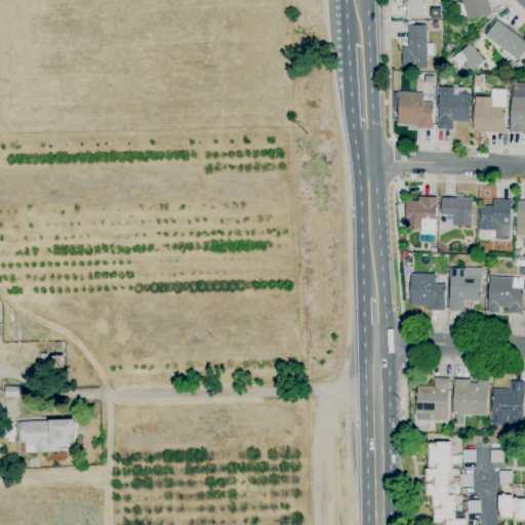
[(422,17),(406,17),(406,0),(421,0),(421,1),(422,1),(422,17)]
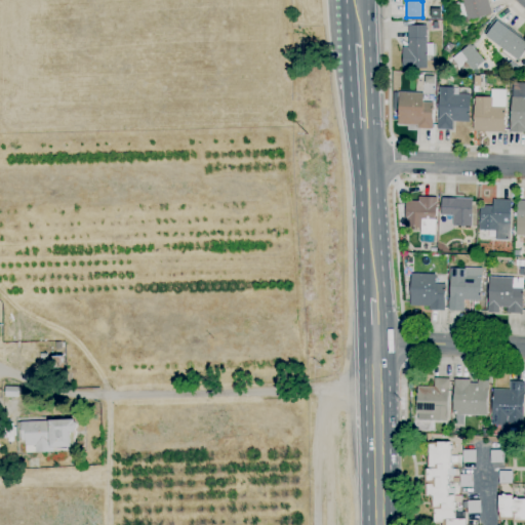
[(468,22),(467,16),(459,18),(455,3),(461,1),(460,0),(488,0),(492,14),(468,22)]
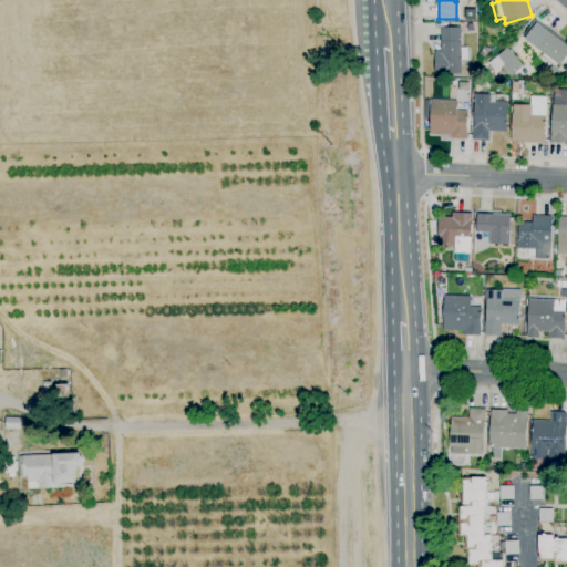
[(566,57),(557,70),(556,69),(539,58),(543,52),(525,40),(526,38),(524,35),(535,20),(566,42),(566,57)]
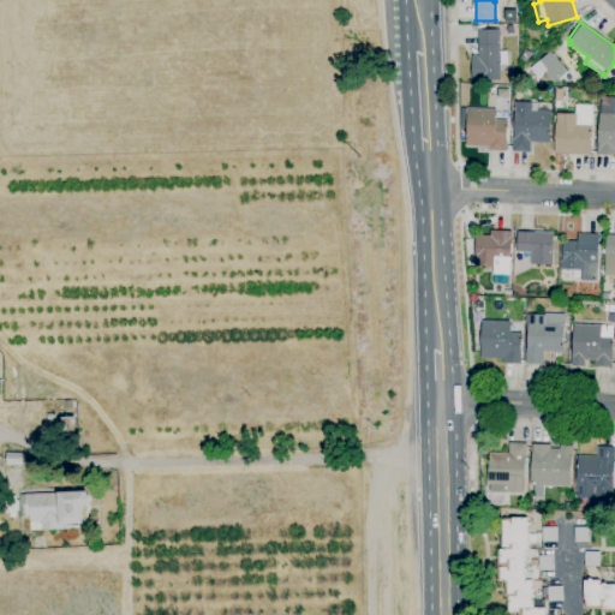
[(472,82),(471,55),(478,55),(478,30),(499,30),(500,52),(508,51),(508,65),(500,66),(500,81),(481,81),(481,82),(472,82)]
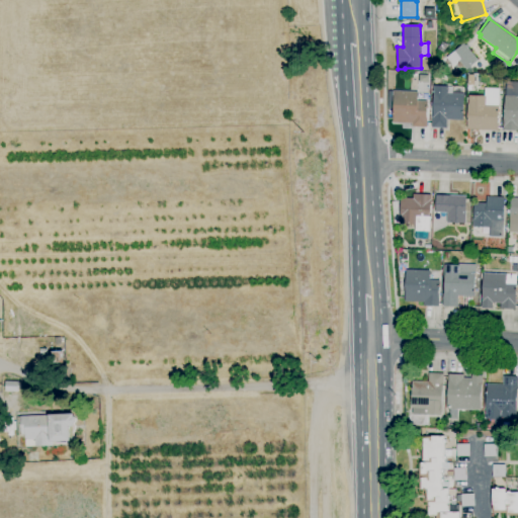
[(466,71),(452,53),(464,42),(469,48),(468,49),(479,61),(466,71)]
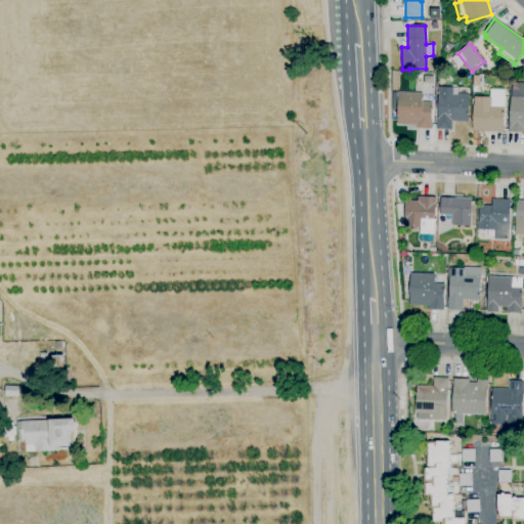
[(523,133),(509,132),(512,83),(523,83),(523,133)]
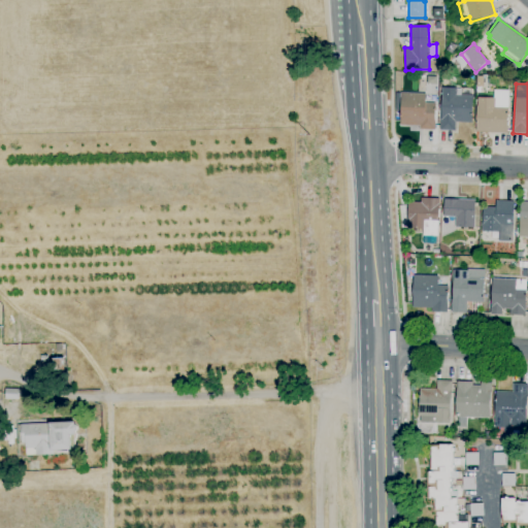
[(454,131),(440,130),(442,88),(456,89),(456,95),(460,96),(460,95),(472,95),(471,123),(455,122),(454,131)]
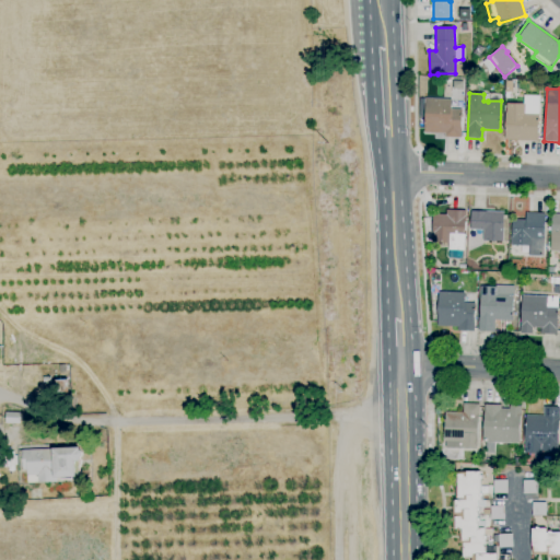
[(538,141),(504,140),(506,103),(524,104),(524,95),(539,96),(538,114),(539,114),(538,141)]
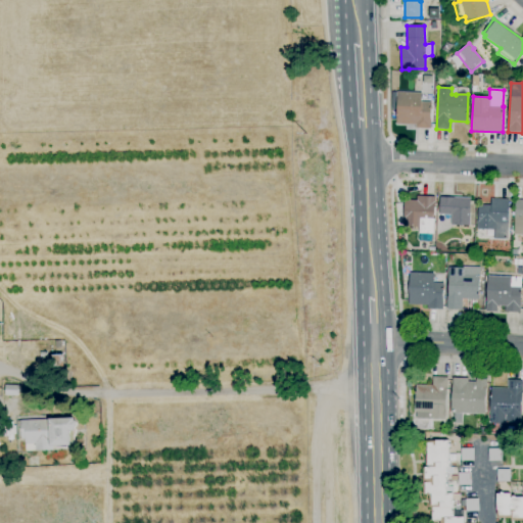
[(430,129),(415,129),(415,126),(395,125),(397,92),(422,93),(421,101),(431,102),(430,129)]
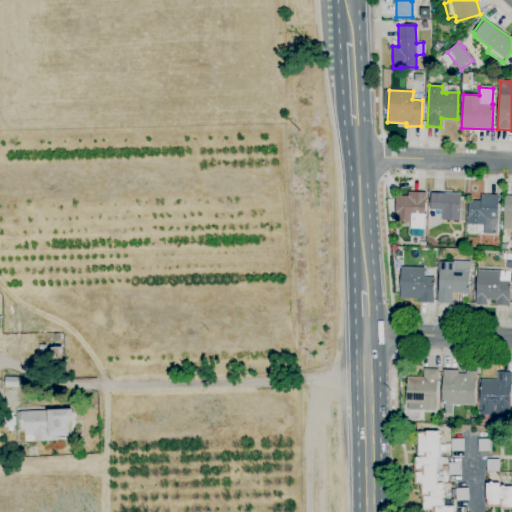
[(423,236),(410,235),(410,222),(394,222),(395,196),(408,196),(408,192),(425,193),(425,214),(425,229),(423,229),(423,236)]
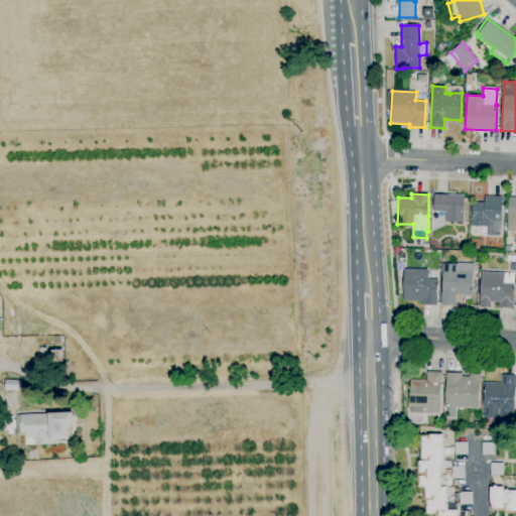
[(464,223),(444,223),(445,213),(432,212),(433,195),(465,196),(464,212),(467,212),(467,219),(464,219),(464,223)]
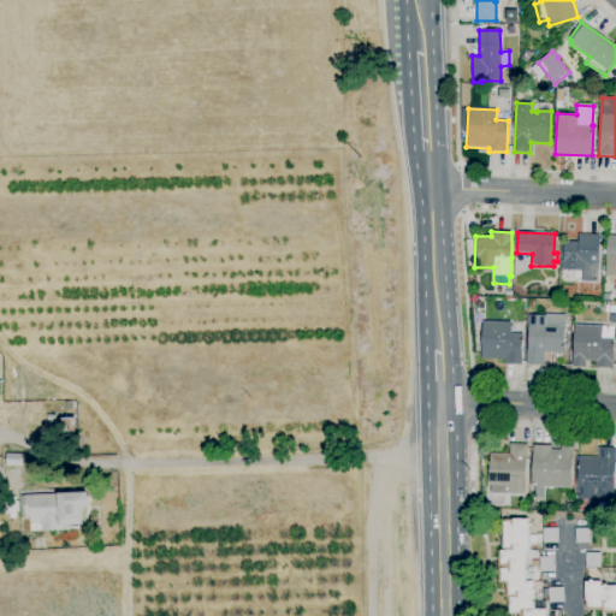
[(598,283),(582,282),(582,271),(562,271),(563,242),(579,243),(579,235),(600,236),(598,283)]
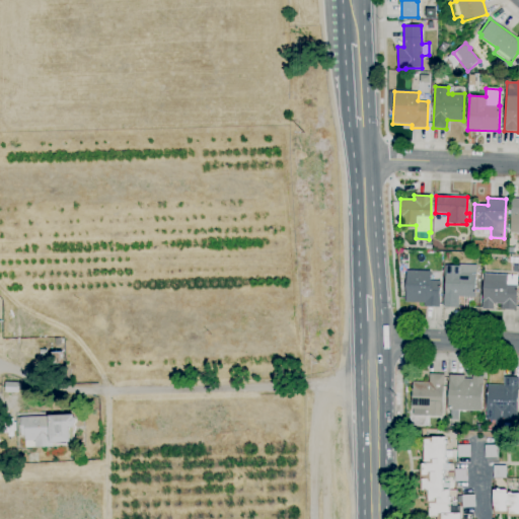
[(518,234),(510,234),(512,198),(518,198),(518,234)]
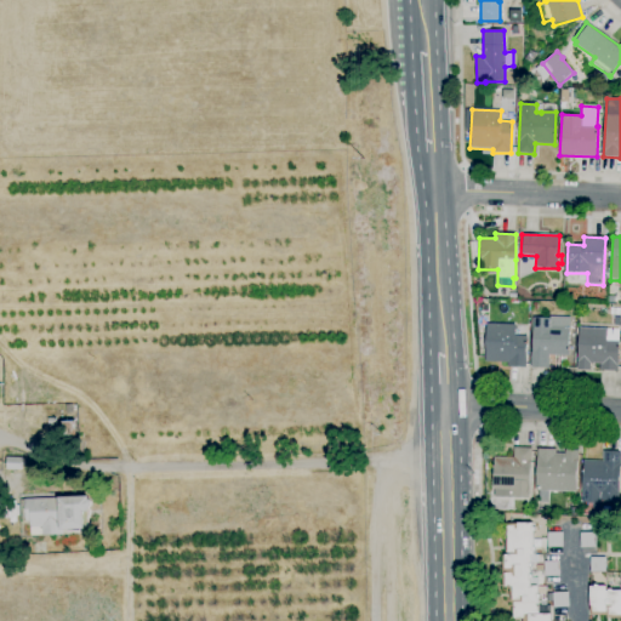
[(620,315),(610,314),(611,308),(620,308),(620,305),(620,314),(620,315)]
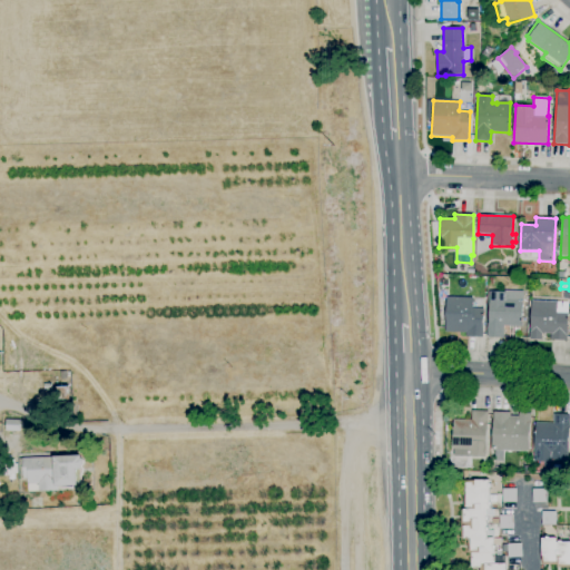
[(503,338),(488,338),(488,323),(489,323),(489,292),(504,292),(504,300),(522,301),(522,326),(503,326),(503,338)]
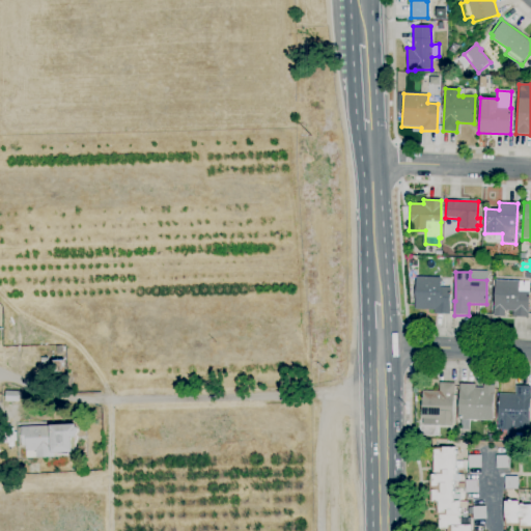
[(449,314),(435,314),(435,310),(415,309),(417,276),(440,278),(440,287),(450,287),(449,308),(450,308),(449,314)]
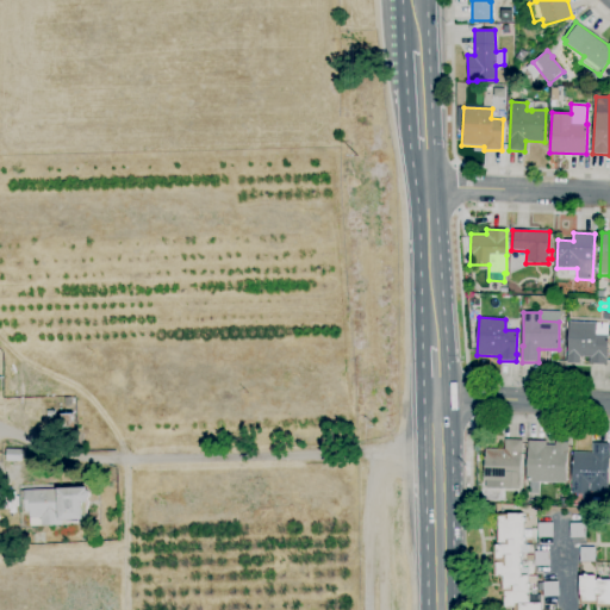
[(607,365),(589,363),(590,358),(580,356),(579,363),(567,363),(568,322),(609,324),(607,365)]
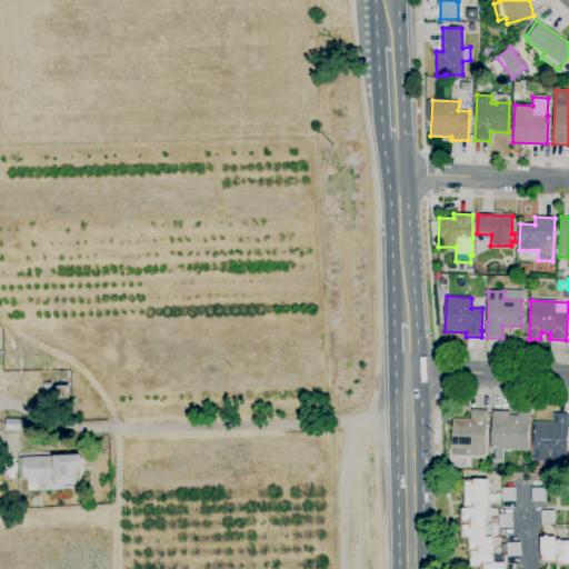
[(58,400),(57,387),(70,386),(71,399),(58,400)]
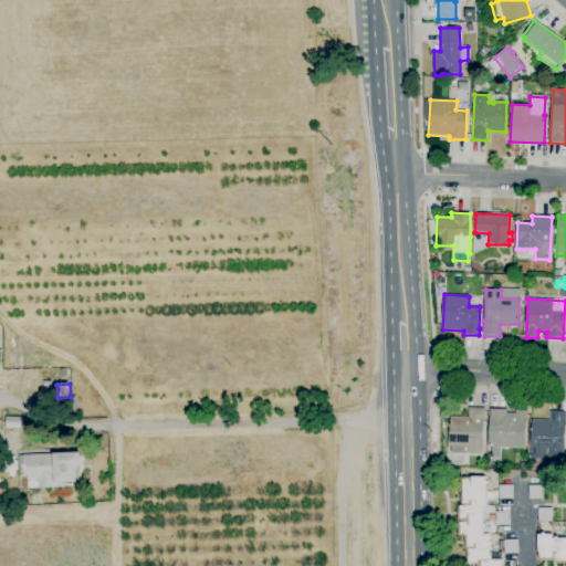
[(481,454),(450,453),(450,446),(449,446),(450,416),(469,417),(469,408),(485,409),(485,421),(483,421),(481,454)]
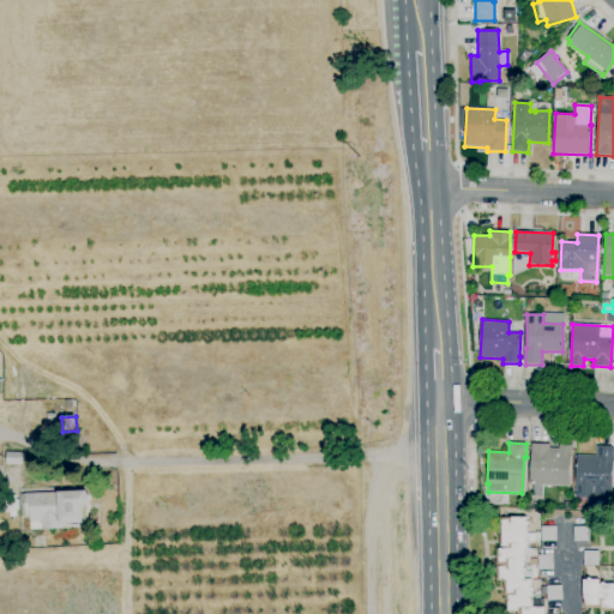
[(570,487),(529,485),(531,444),(549,444),(549,447),(558,449),(558,445),(572,445),(570,487)]
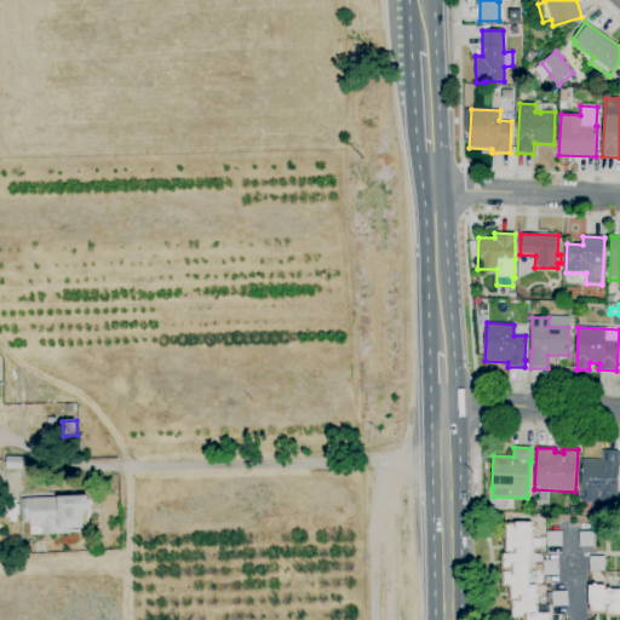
[(619,451),(618,504),(580,503),(583,459),(602,460),(602,451),(619,451)]
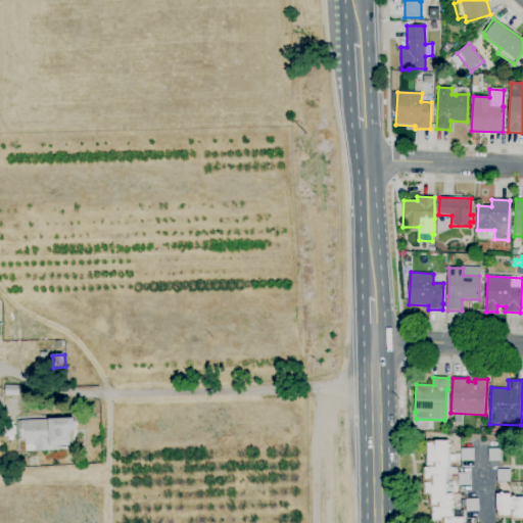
[(5,396),(5,386),(18,385),(18,389),(20,389),(20,392),(18,392),(18,395),(5,396)]
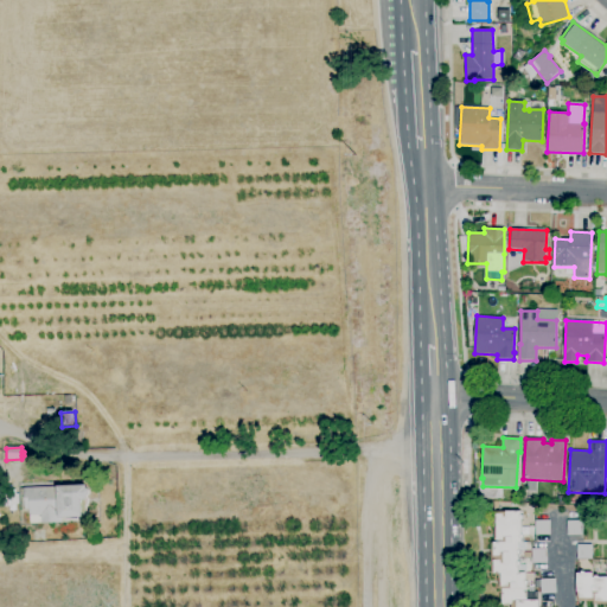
[(88,497),(88,499),(85,500),(87,515),(82,516),(82,519),(64,519),(64,523),(30,524),(29,509),(21,510),(20,487),(88,485),(88,489),(90,490),(90,494),(88,497)]
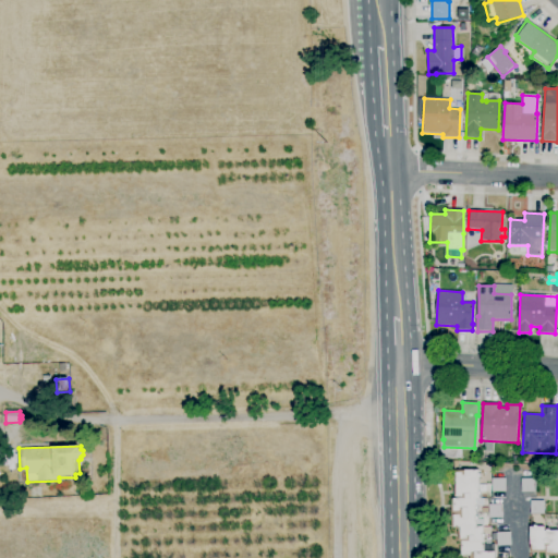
[(469,557),(469,556),(461,556),(460,528),(453,528),(453,516),(460,516),(460,511),(453,511),(453,499),(463,499),(463,497),(457,497),(456,472),(464,472),(464,470),(478,470),(478,474),(481,474),(481,477),(478,477),(480,492),(482,492),(482,495),(480,495),(480,499),(476,499),(476,506),(478,506),(478,509),(476,509),(477,516),(478,516),(478,520),(484,519),(484,526),(483,526),(484,534),(485,534),(485,537),(484,537),(484,552),(495,552),(495,557),(469,557)]
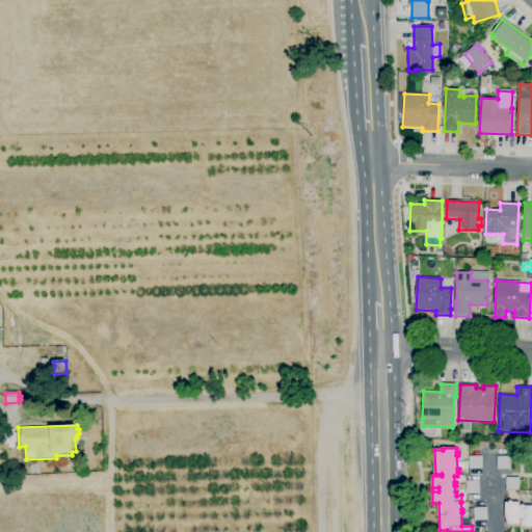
[(469,470),(469,456),(482,456),(482,470),(469,470)]
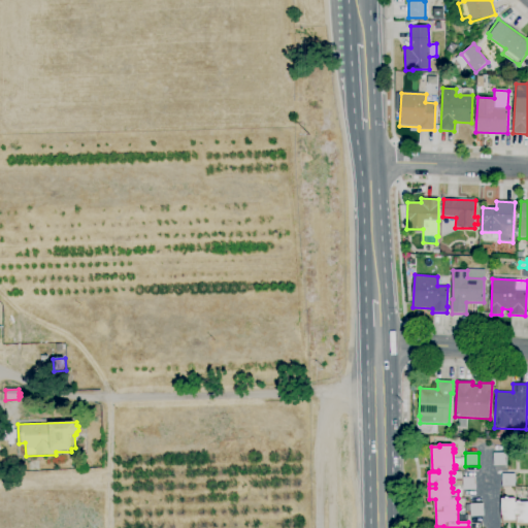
[(493,466),(493,453),(506,453),(506,465),(493,466)]
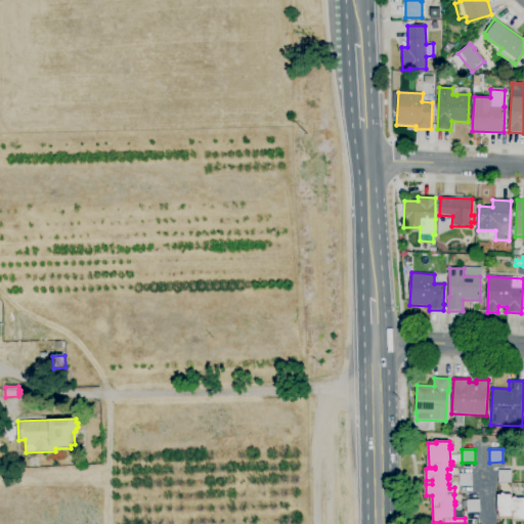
[(511,483),(497,483),(497,471),(511,470),(511,483)]
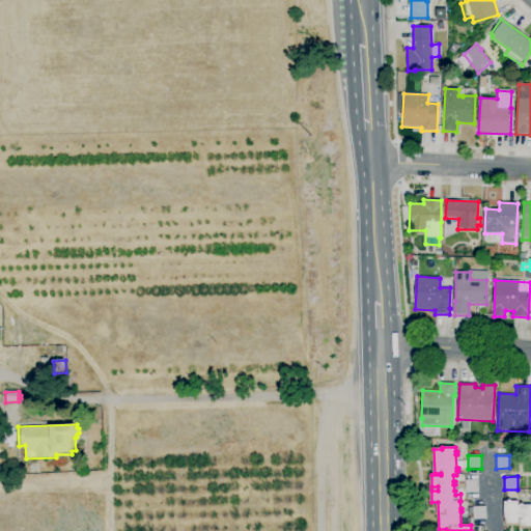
[(463,495),(463,487),(466,487),(466,480),(478,480),(478,493),(466,493),(466,495),(463,495)]
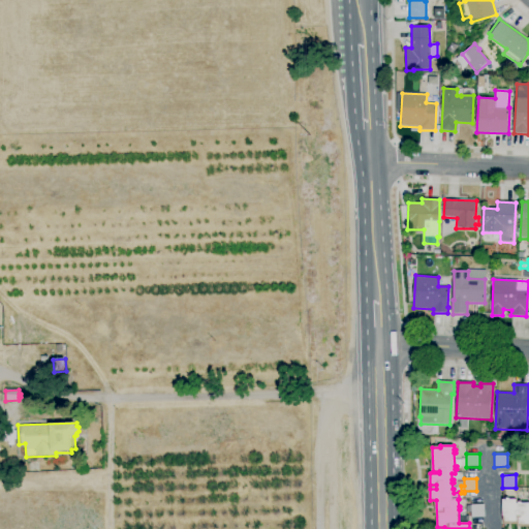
[(528,526),(502,527),(502,499),(506,499),(506,498),(509,498),(509,499),(517,499),(517,503),(519,503),(519,502),(522,502),(522,503),(528,503),(528,526)]
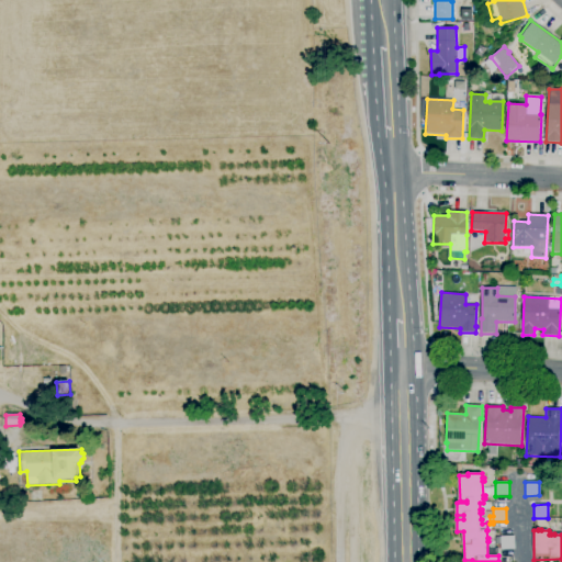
[(501,537),(501,536),(514,536),(515,550),(501,550),(501,544),(501,537)]
